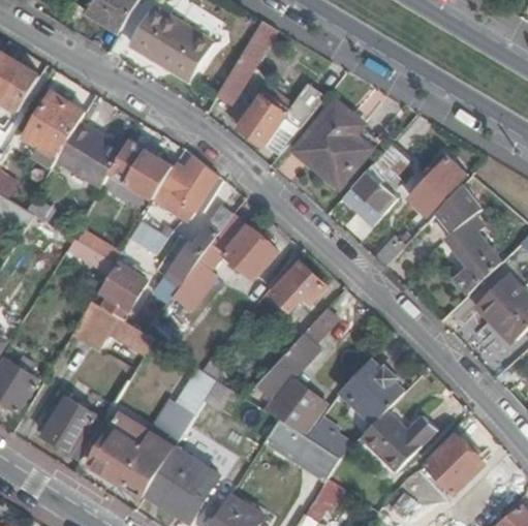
[(73,0),(88,9),(93,0),(73,0)]
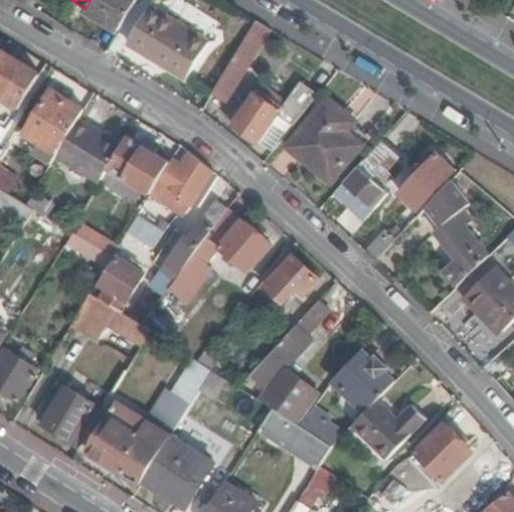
[(91,0),(86,9),(84,10),(116,30),(134,0),(91,0)]
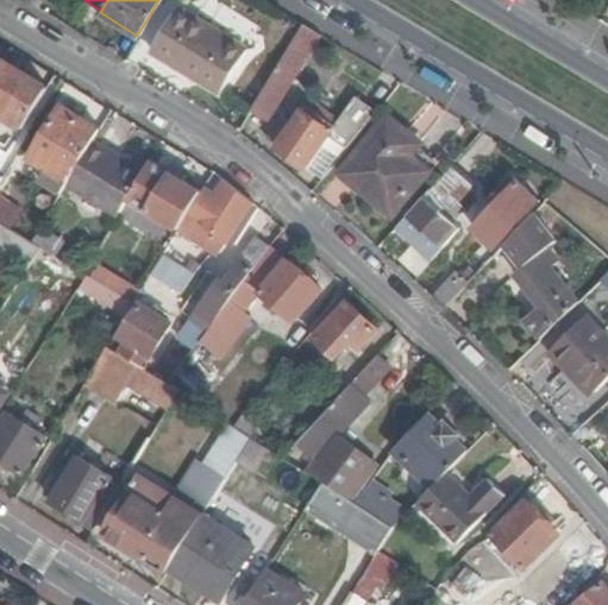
[(177,6),(151,49),(174,63),(200,20),(177,6)]
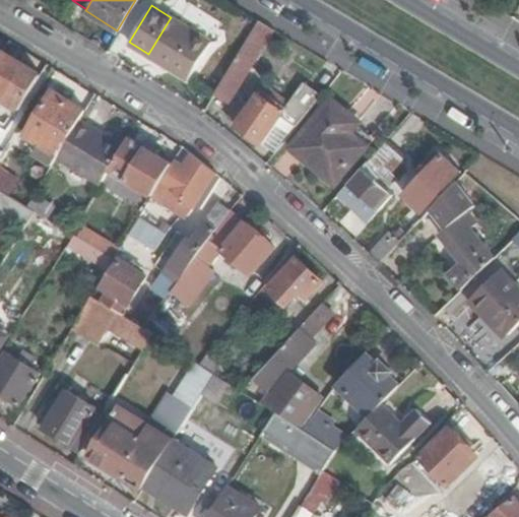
[(209,41),(171,17),(148,54),(187,77),(209,41)]
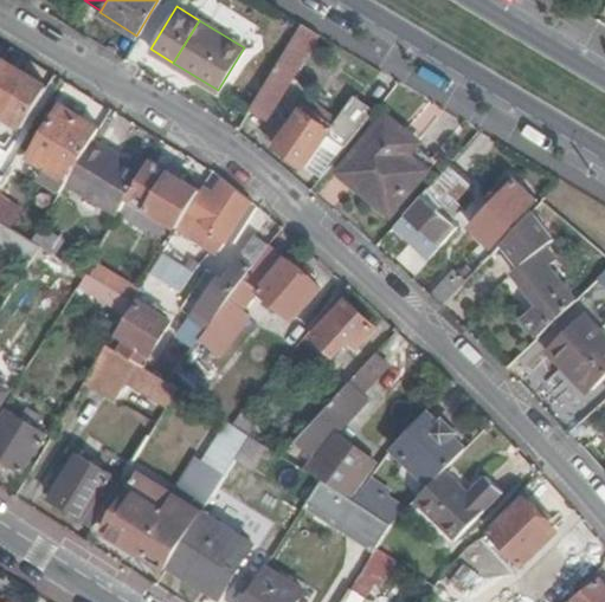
[(302,21),(300,25),(248,109),(256,114),(264,101),(269,104),(304,50),(317,30),(302,21)]
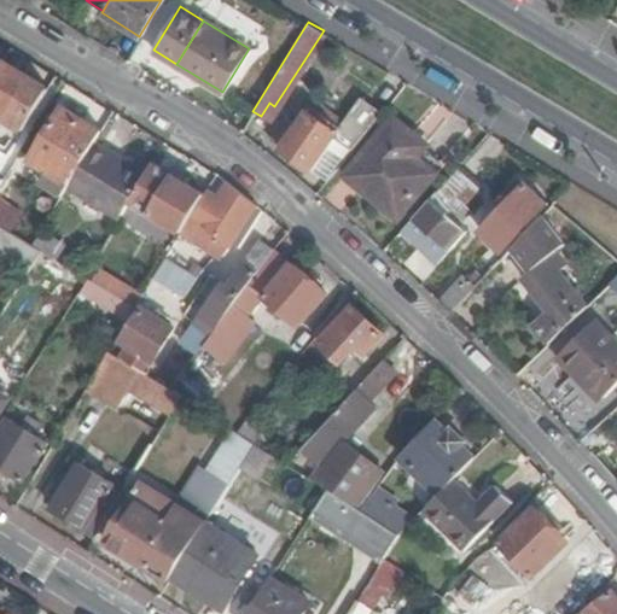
[(30,79),(3,60),(0,64),(0,109),(24,124),(42,95),(25,85),(30,79)]
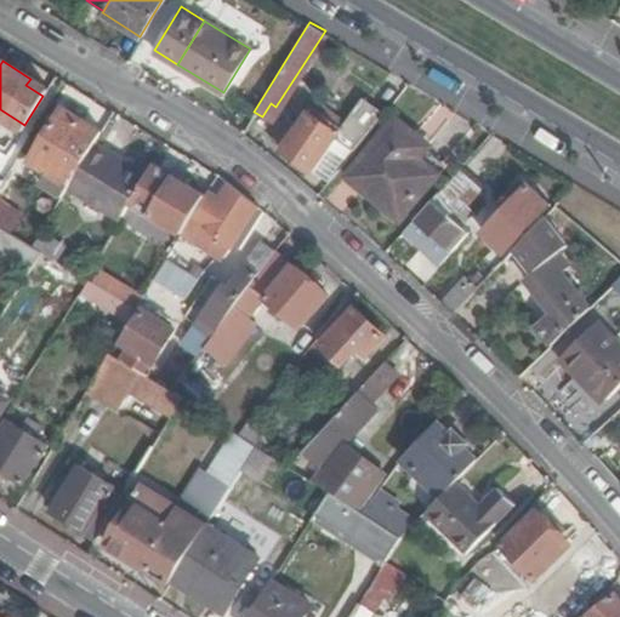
[(30,79),(26,85),(43,96),(47,90),(30,79)]
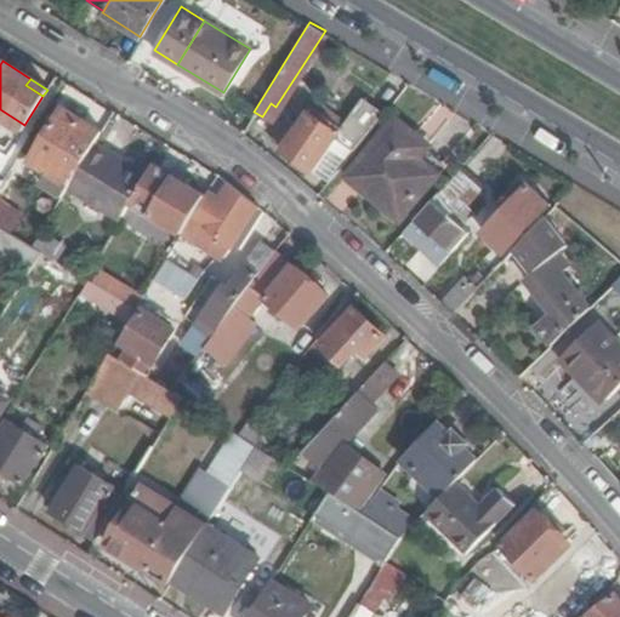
[(286,119),(271,142),(307,169),(331,141),(348,152),(380,114),(360,101),(341,124),(316,102),(297,125),(286,119)]
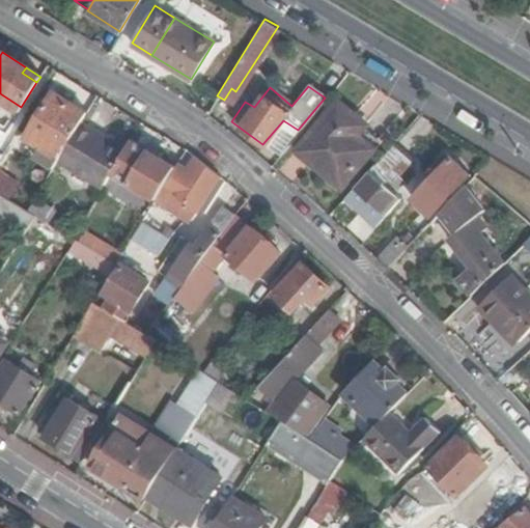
[(83,119),(85,115),(50,93),(23,137),(40,148),(34,159),(52,170),(56,162),(83,119)]
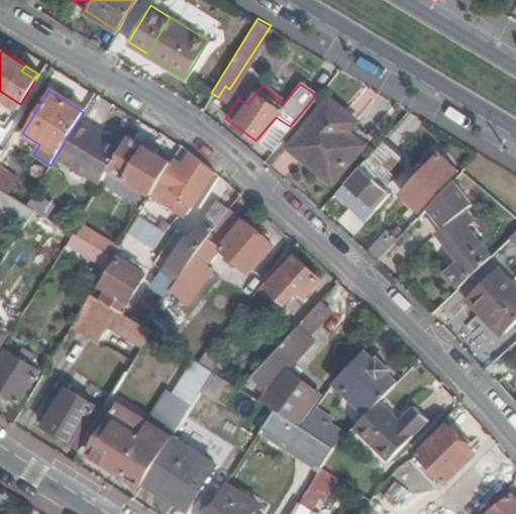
[(353,125),(327,104),(289,150),(330,185),(360,147),(345,135),(353,125)]
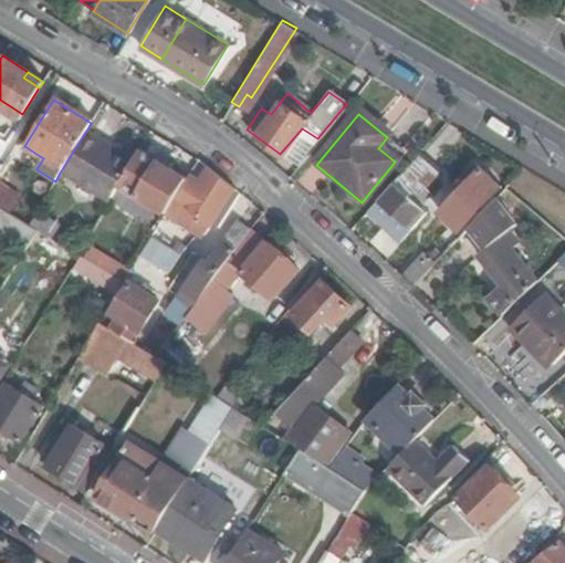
[(104,137),(89,127),(60,173),(107,201),(119,183),(135,157),(115,144),(112,148),(101,142),(104,137)]
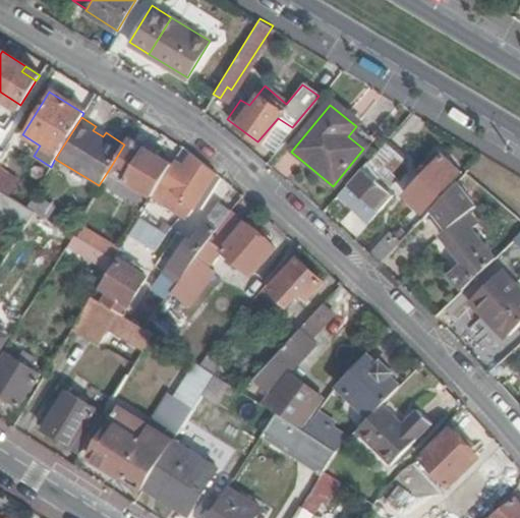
[(292,127),(278,118),(257,141),(272,152),(292,127)]
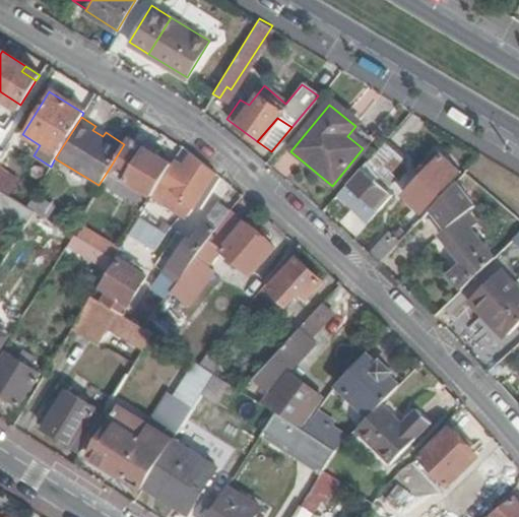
[(106,132),(95,126),(92,130),(103,136),(106,132)]
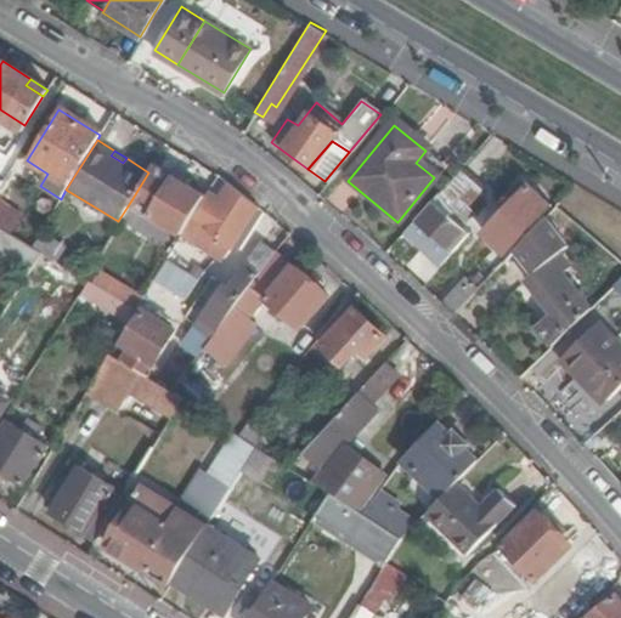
[(154,164),(148,173),(131,200),(181,233),(192,216),(205,196),(154,164)]
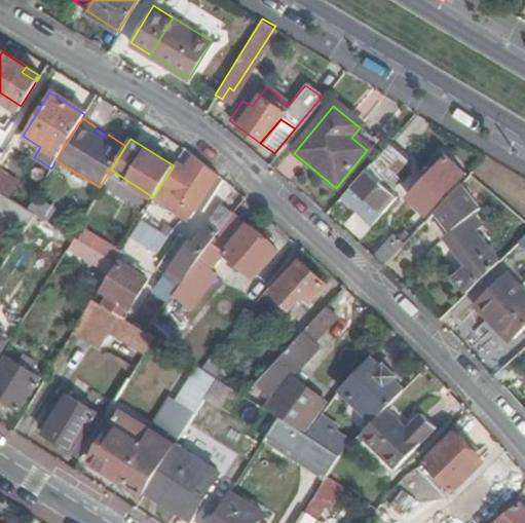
[(386,146),(372,162),(387,185),(405,164),(386,146)]
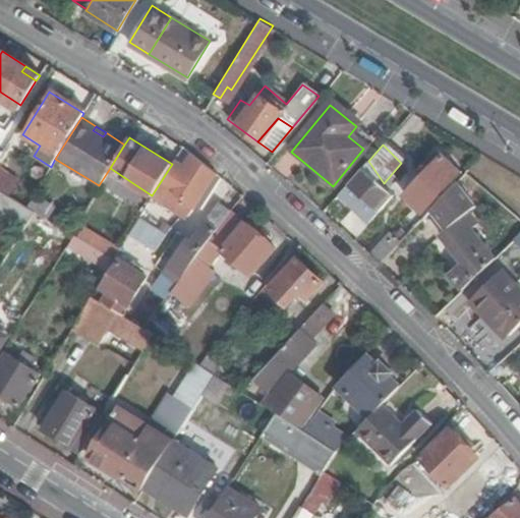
[(420,211),(425,206),(429,209),(448,188),(445,184),(459,169),(438,149),(427,159),(430,163),(403,192),(420,211)]
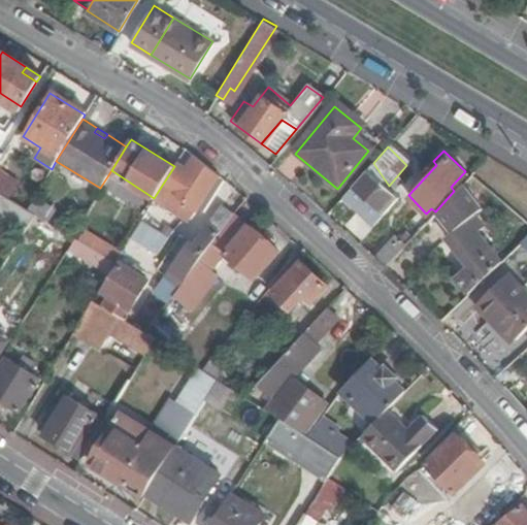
[(185,168),(176,163),(174,166),(163,184),(154,198),(154,199),(183,219),(185,216),(190,220),(218,175),(192,155),(185,168)]
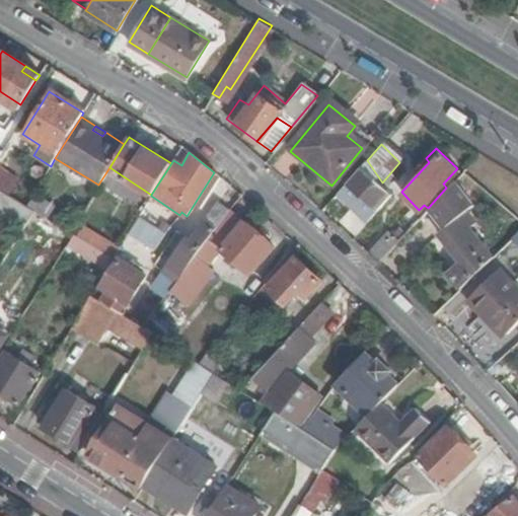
[(367,160),(342,190),(355,202),(351,207),(366,220),(389,194),(379,186),(382,182),(367,160)]
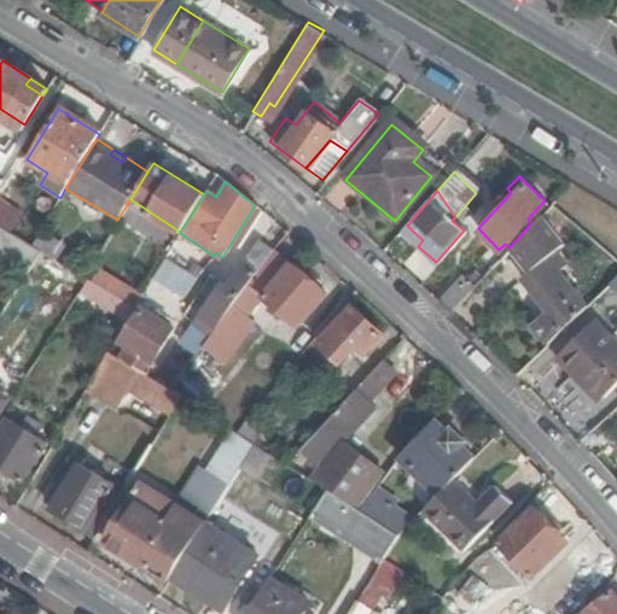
[(536,218),(540,222),(560,247),(578,234),(583,231),(551,203),(536,218)]
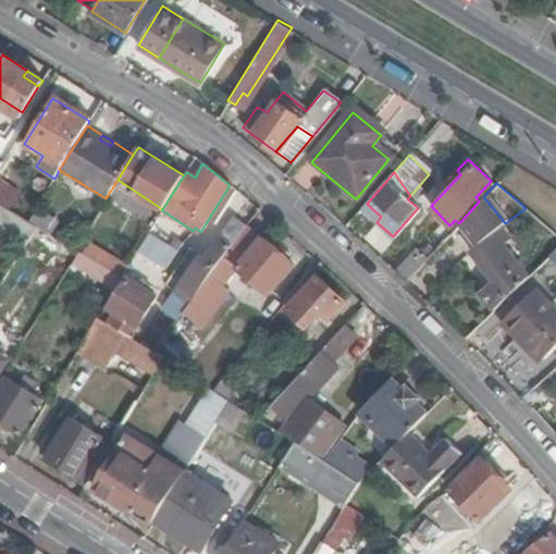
[(13,195),(0,186),(0,205),(4,208),(13,195)]
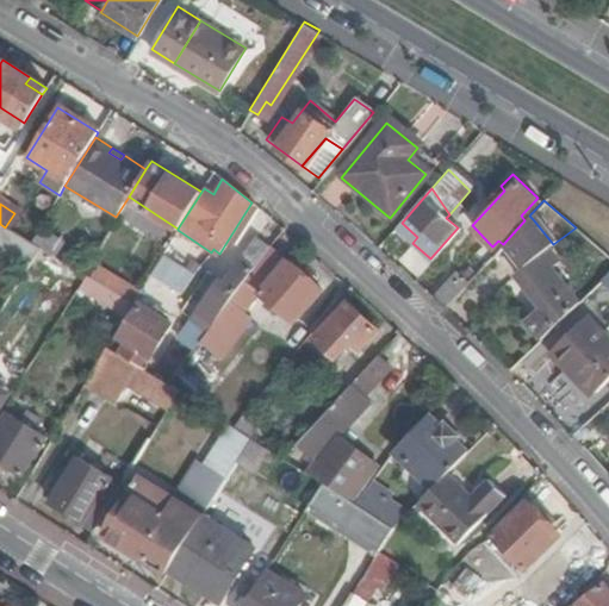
[(541,305),(523,322),(539,339),(573,307),(545,274),(557,264),(546,251),(553,244),(533,219),(507,248),(522,268),(516,274),(541,305)]
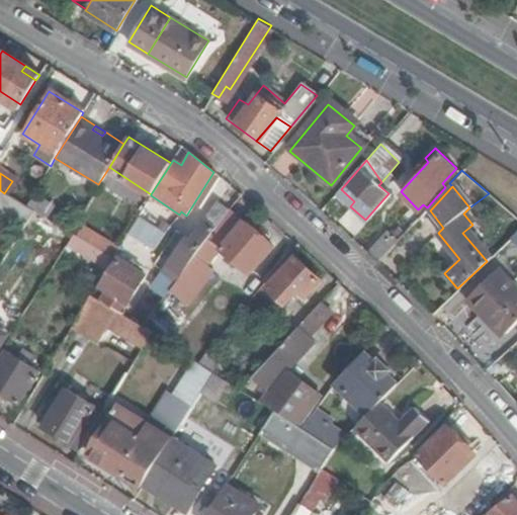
[(0,200),(27,218),(32,210),(25,206),(4,193),(0,190),(0,200)]
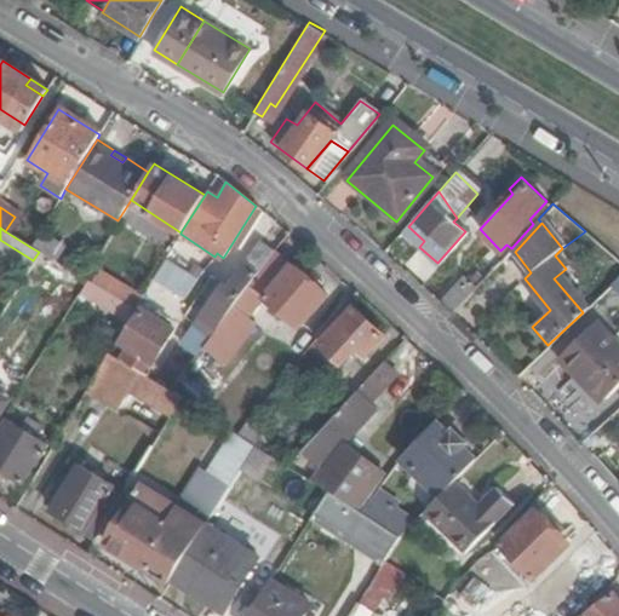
[(39,231),(30,247),(39,252),(58,263),(59,264),(68,249),(39,231)]
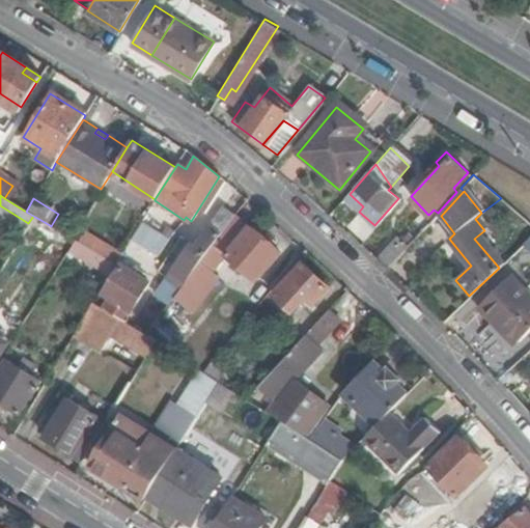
[(497,201),(503,206),(507,203),(501,198),(497,201)]
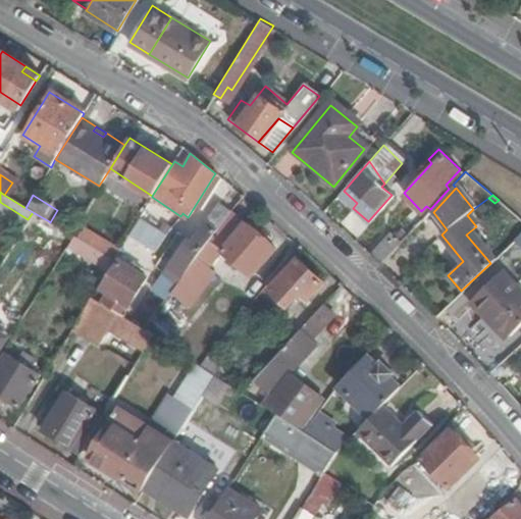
[(187,241),(161,274),(165,278),(172,284),(229,210),(219,202),(188,241),(187,241)]
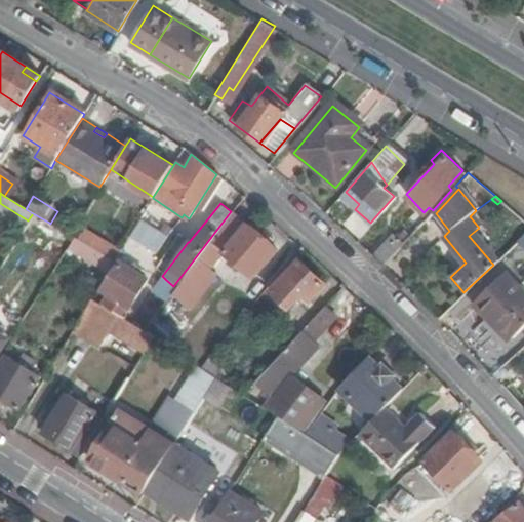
[(274,249),(231,211),(173,286),(183,292),(204,264),(210,268),(223,252),(251,276),(274,249)]
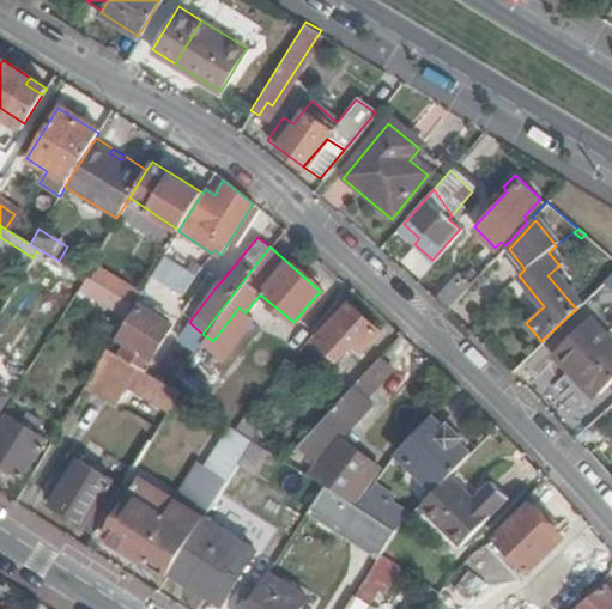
[(32,257),(31,260),(50,272),(58,260),(38,249),(32,257)]
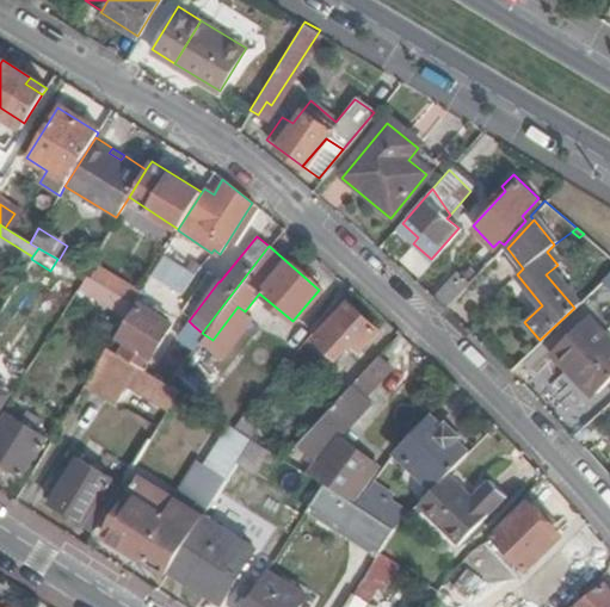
[(173,270),(160,260),(143,287),(156,296),(173,270)]
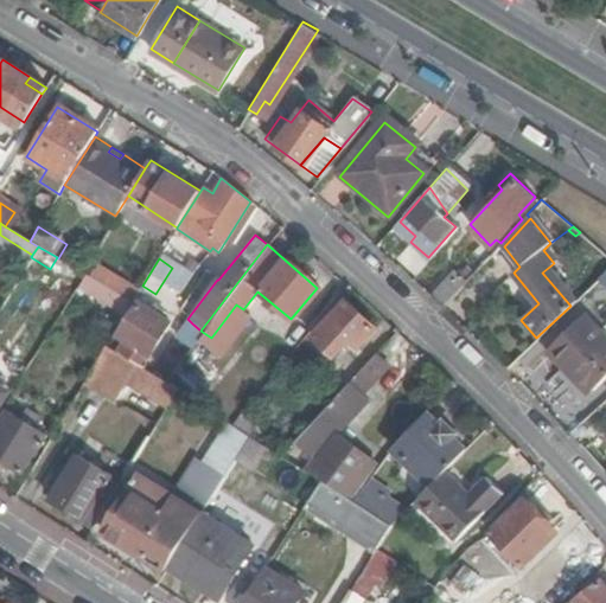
[(57,274),(76,286),(83,274),(81,271),(64,262),(57,274)]
